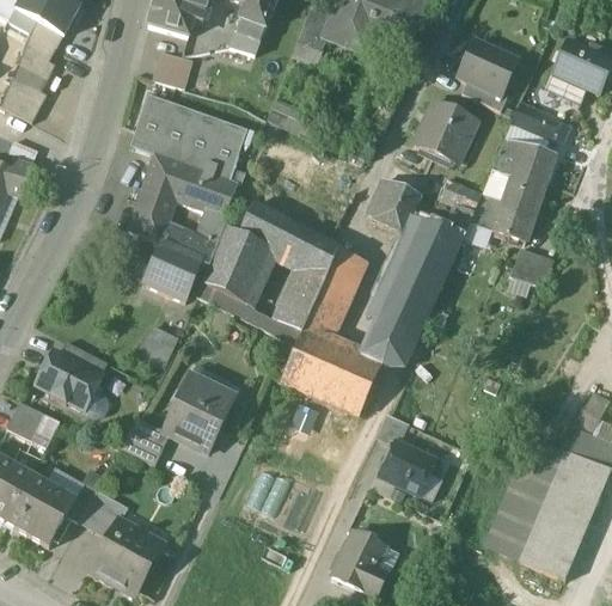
[(73,4),(66,0),(19,0),(13,11),(35,24),(60,37),(61,38),(79,7),(73,4)]
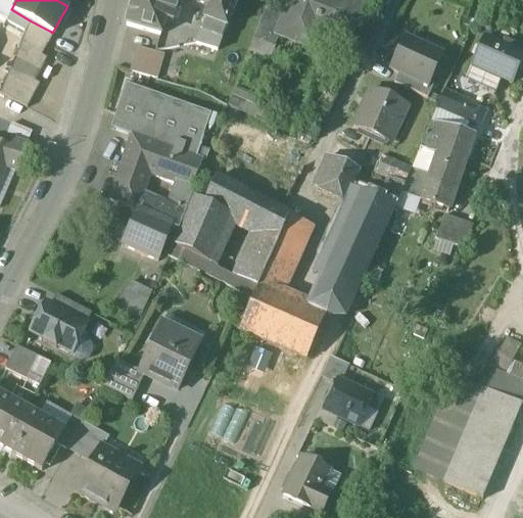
[(132,0),(127,21),(160,31),(163,18),(173,20),(179,0),(132,0)]
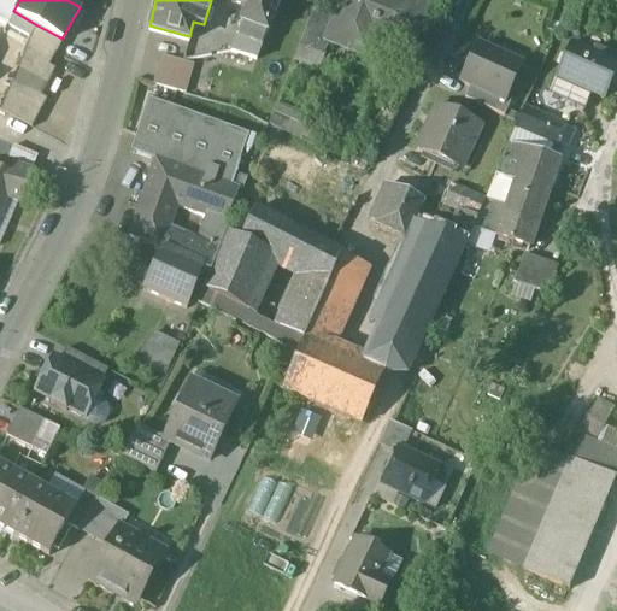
[(250,0),(250,1),(230,47),(256,53),(276,0),(250,0)]
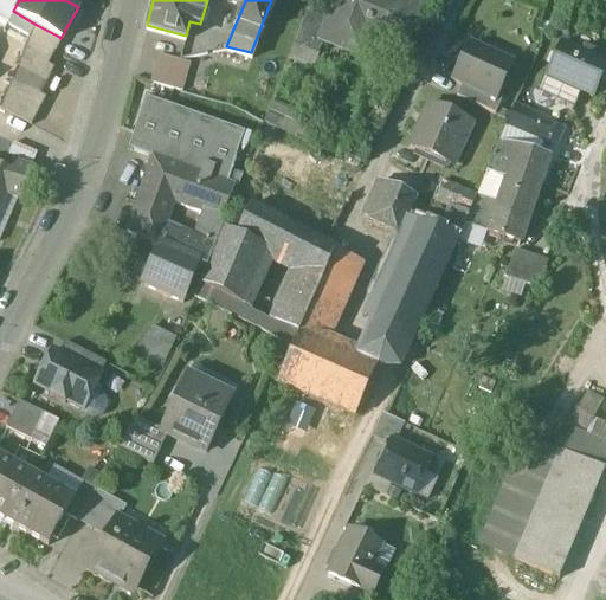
[(418,4),(408,0),(334,0),(328,17),(321,34),(323,34),(359,49),(369,23),(405,37),(418,4)]
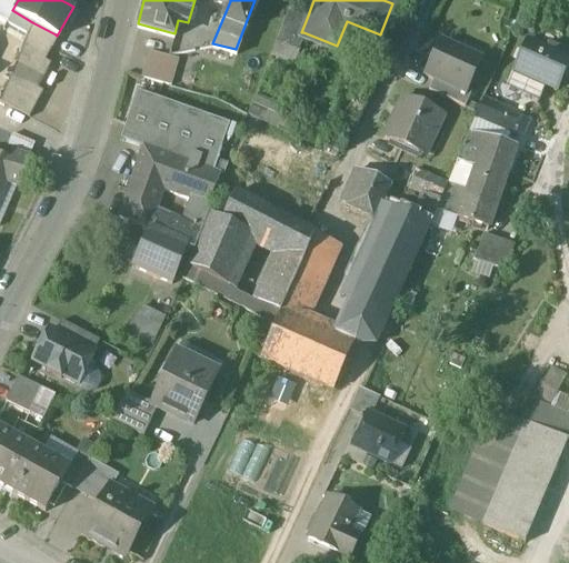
[(308,16),(288,8),(277,34),(300,43),(303,32),(301,32),(308,16)]
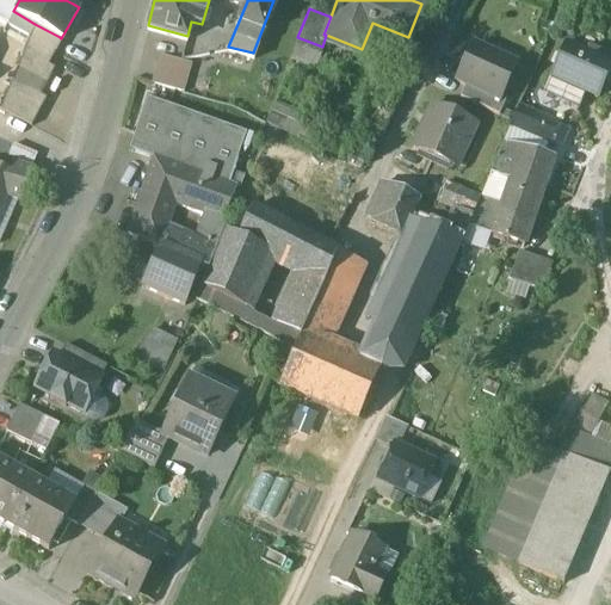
[(60,37),(35,24),(29,34),(55,48),(60,37)]
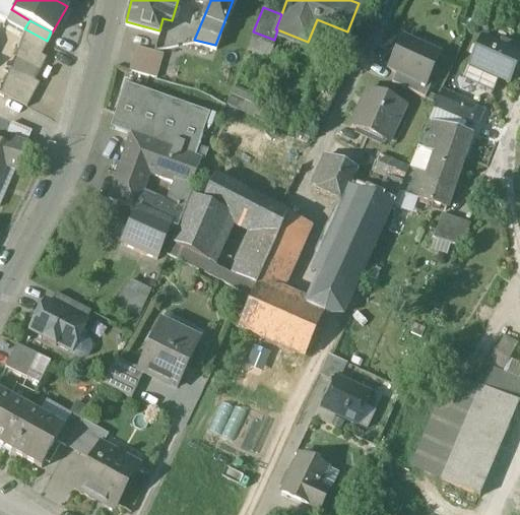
[(47,41),(24,28),(19,41),(41,52),(47,41)]
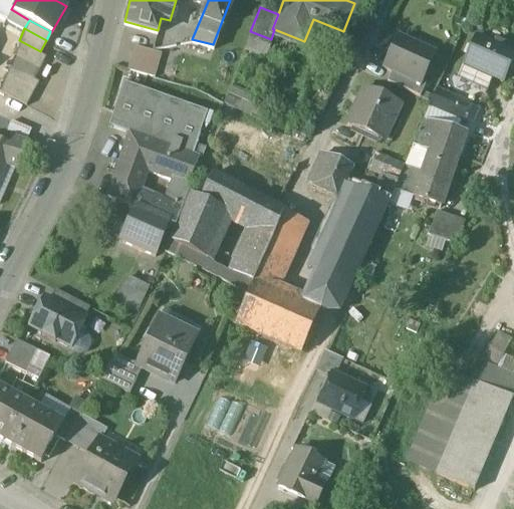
[(271,39),(250,31),(244,47),(264,55),(271,39)]
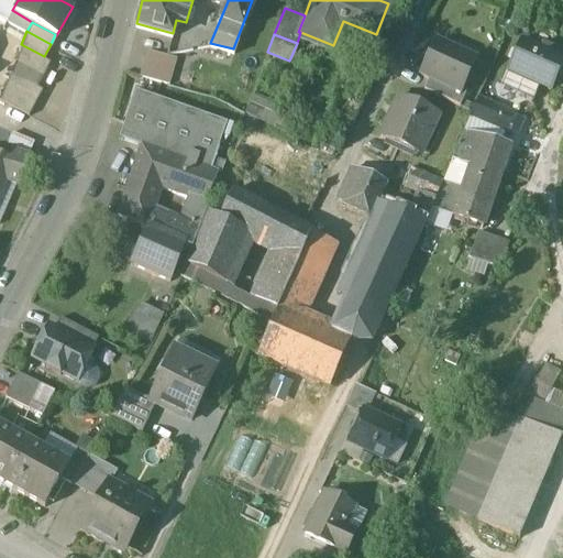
[(475,56),(435,37),(420,69),(429,74),(461,88),(461,87),(475,56)]
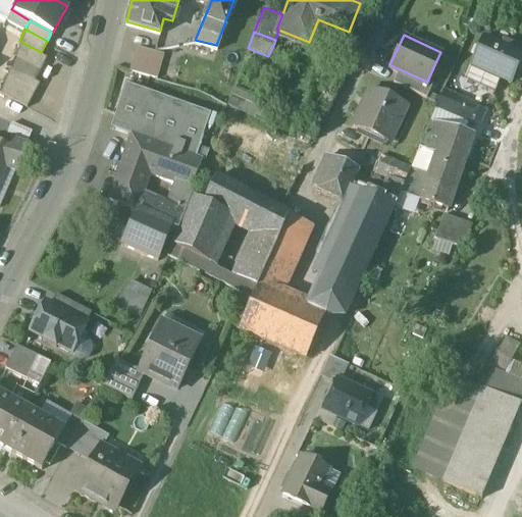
[(521,52),(521,50),(484,35),(472,64),(498,74),(511,80),(521,52)]
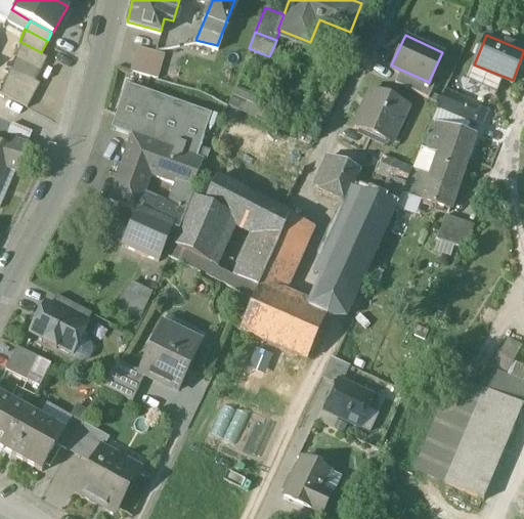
[(41,52),(19,41),(19,44),(15,54),(39,67),(45,54),(41,52)]
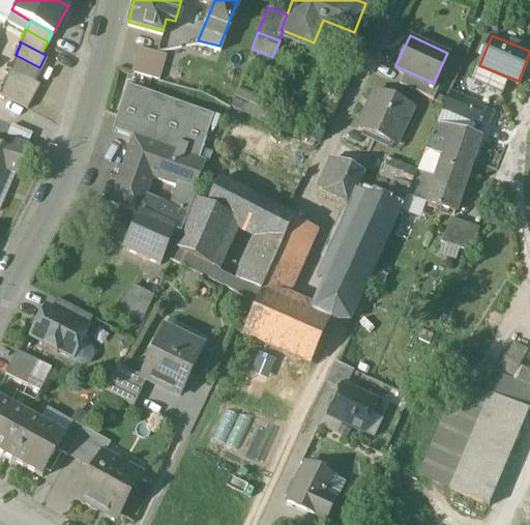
[(155,54),(136,48),(130,68),(150,74),(155,54)]
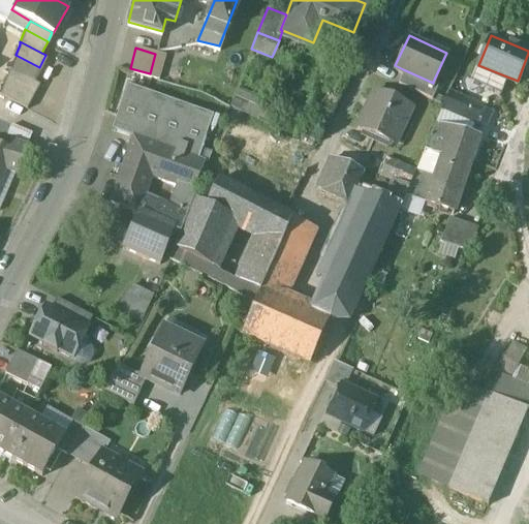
[(39,67),(16,55),(10,67),(33,80),(39,67)]
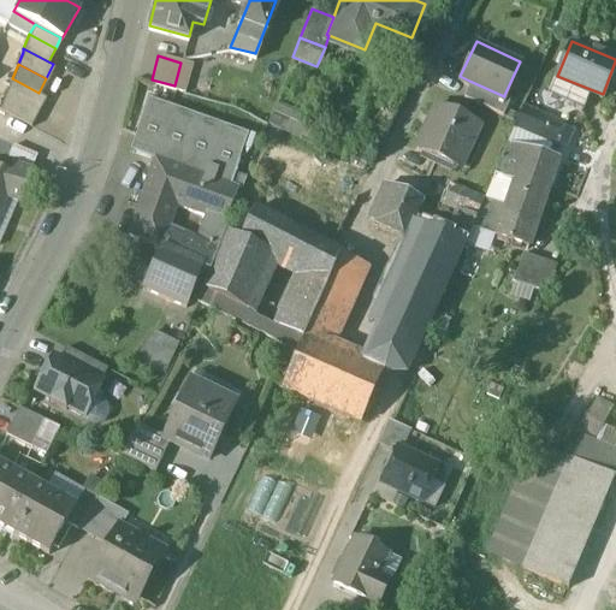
[(587,88),(557,76),(551,89),(581,102),(587,88)]
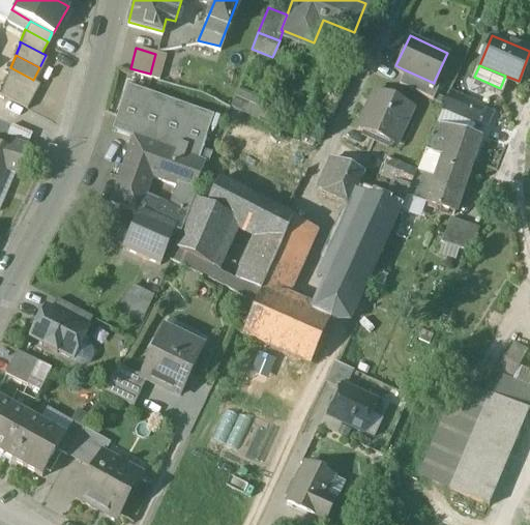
[(33,80),(10,67),(5,79),(33,93),(39,82),(33,80)]
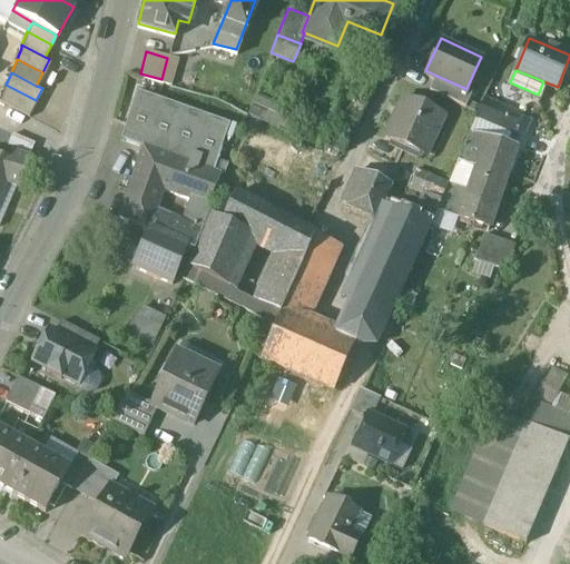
[(467,89),(434,75),(429,87),(465,104),(471,90),(467,88),(467,89)]
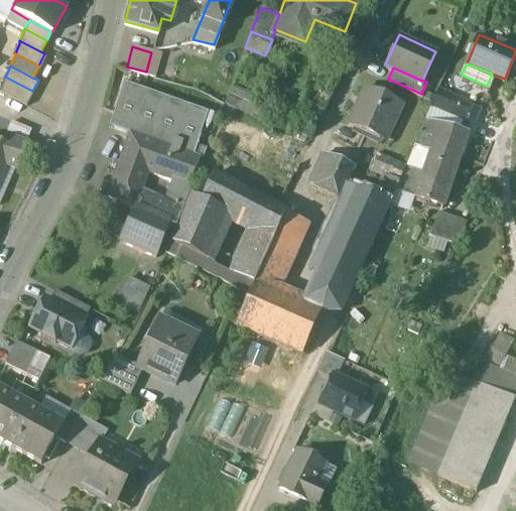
[(32,91),(5,77),(0,89),(25,103),(32,91)]
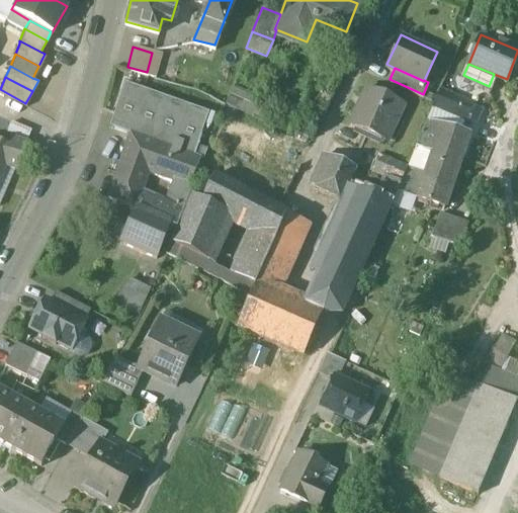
[(208,109),(125,79),(109,123),(131,131),(156,140),(172,145),(194,153),(201,133),(200,132),(208,109)]
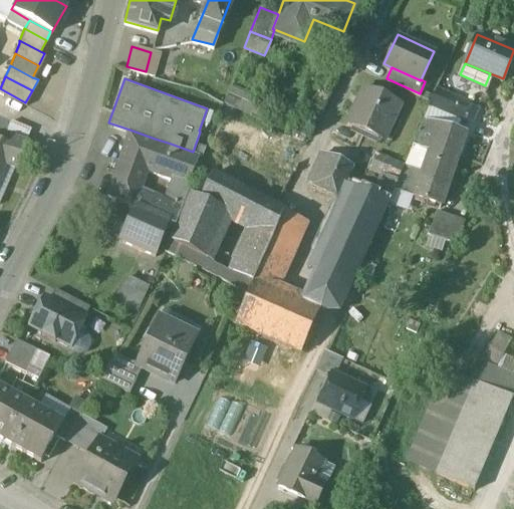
[(363,83),(346,120),(381,137),(392,114),(394,115),(401,99),(363,83)]
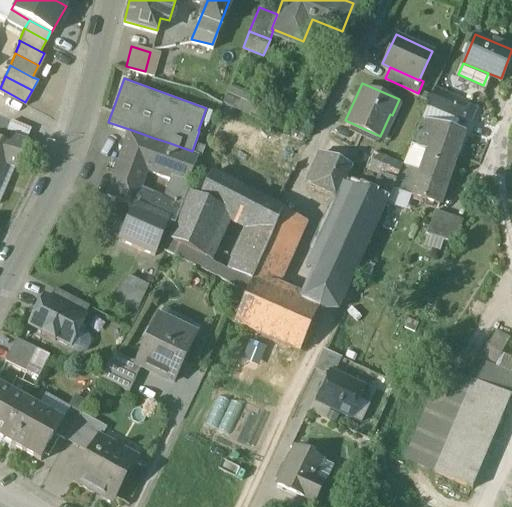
[(467,100),(435,85),(413,137),(455,152),(464,130),(453,127),(458,115),(460,116),(467,100)]
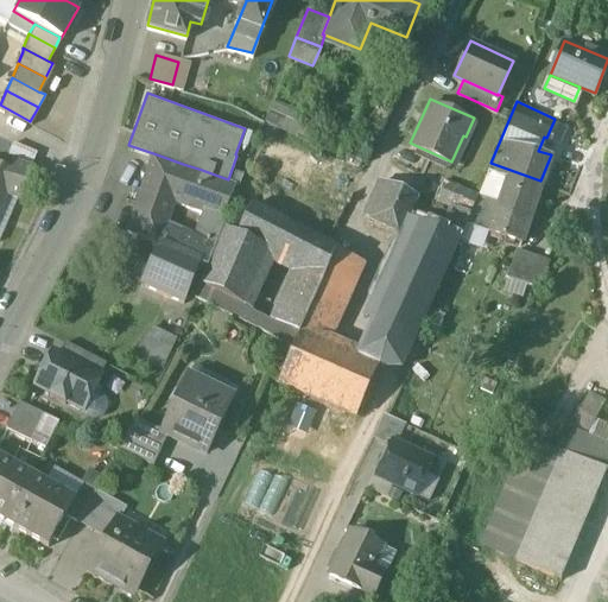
[(153,153),(126,227),(154,238),(159,227),(183,164),(153,153)]
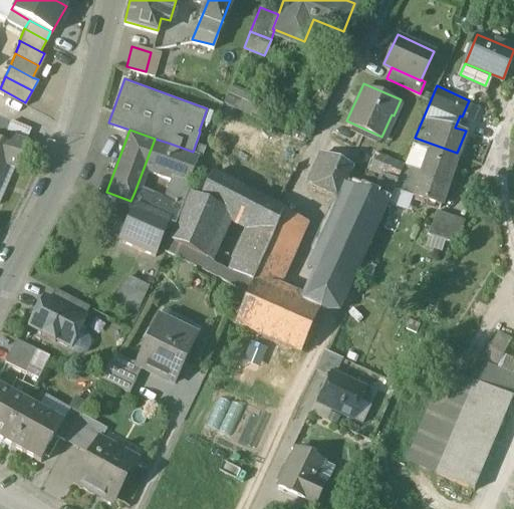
[(0,139),(0,152),(6,156),(4,160),(17,165),(27,140),(11,134),(10,137),(7,136),(5,141),(0,139)]
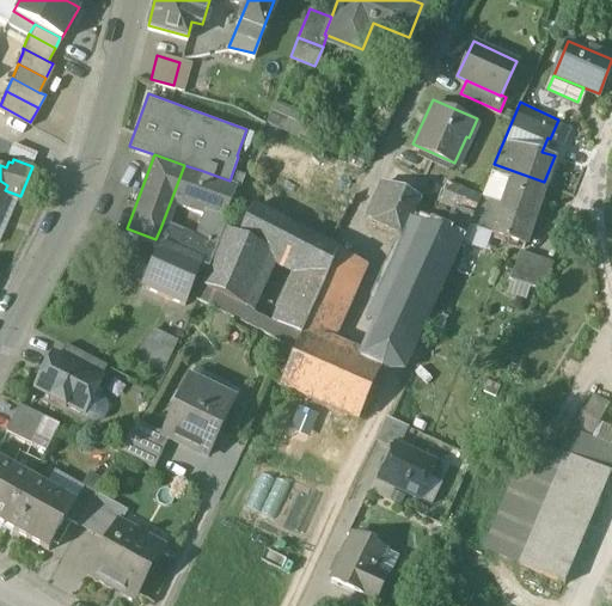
[(544,182),(494,164),(481,194),(472,214),(469,221),(526,242),(544,182)]
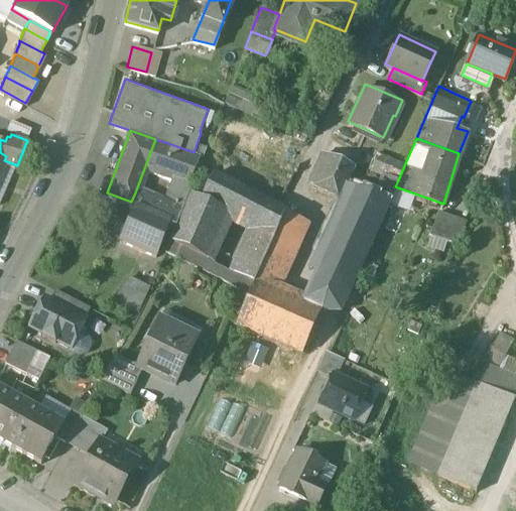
[(405,163),(362,143),(354,159),(385,174),(398,180),(405,163)]
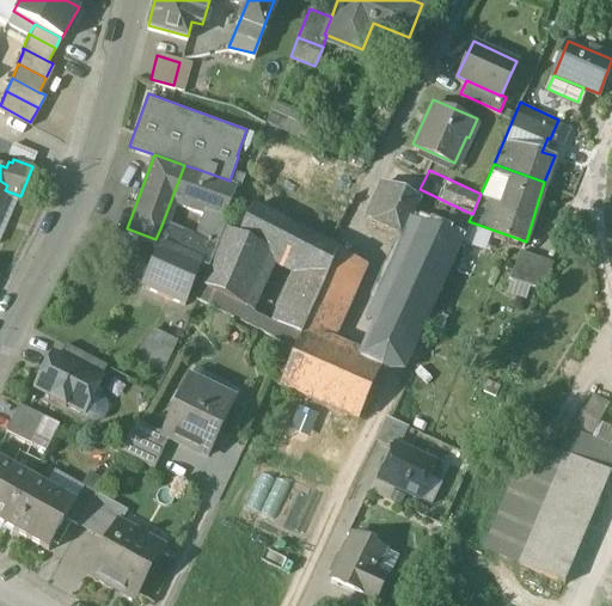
[(230,181),(203,171),(190,204),(224,216),(237,184),(230,181)]
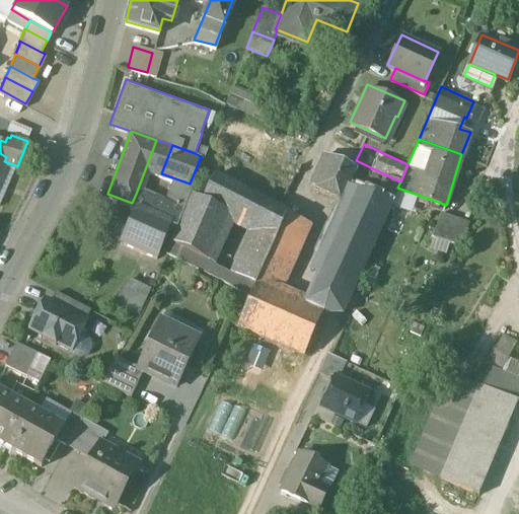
[(354,164),(324,151),(311,182),(342,196),(354,164)]
